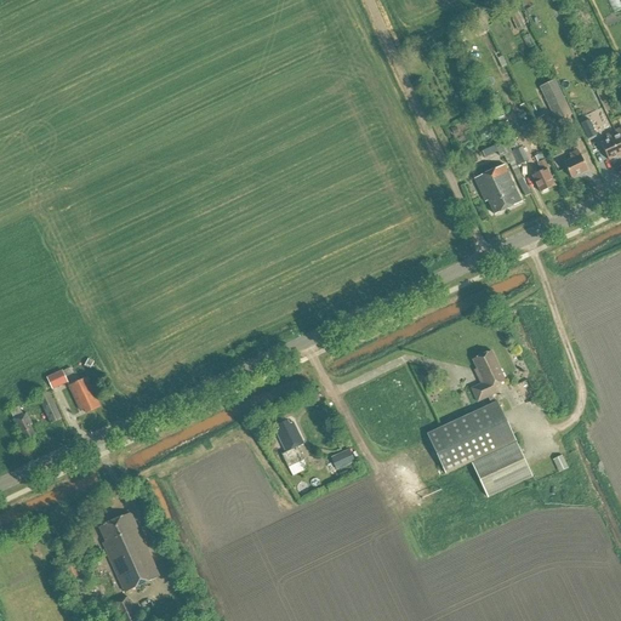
[(620,0),(609,0),(615,12),(620,9),(620,0)]
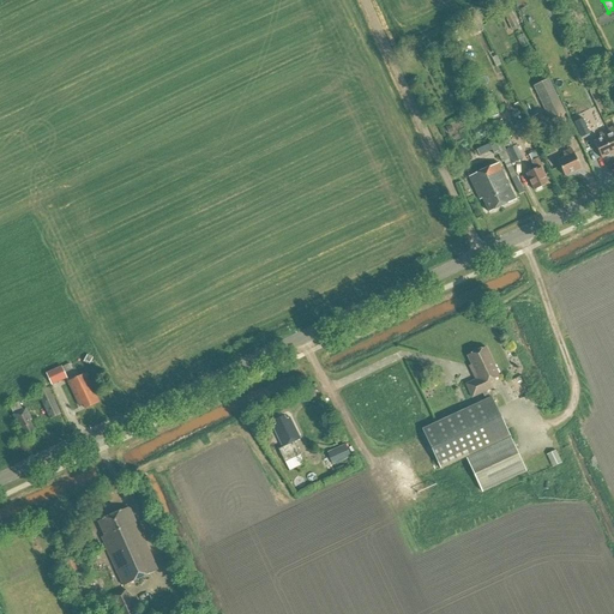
[(549,79),(535,85),(551,120),(566,113),(549,79)]
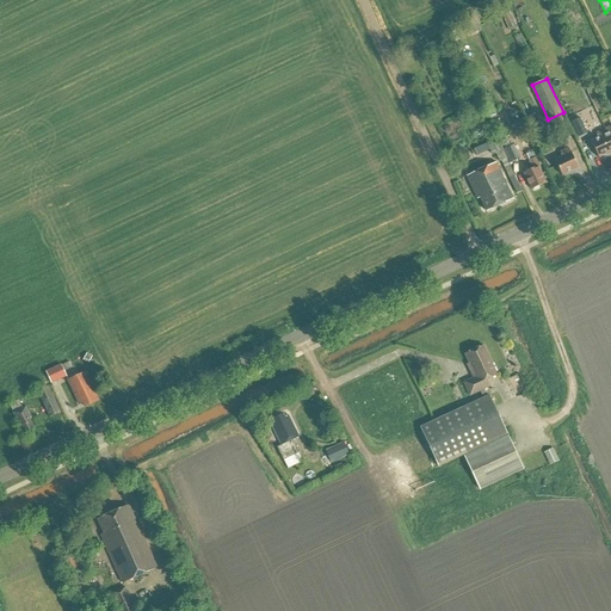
[(591,142),(599,159),(610,153),(610,144),(604,130),(596,134),(598,139),(591,142)]
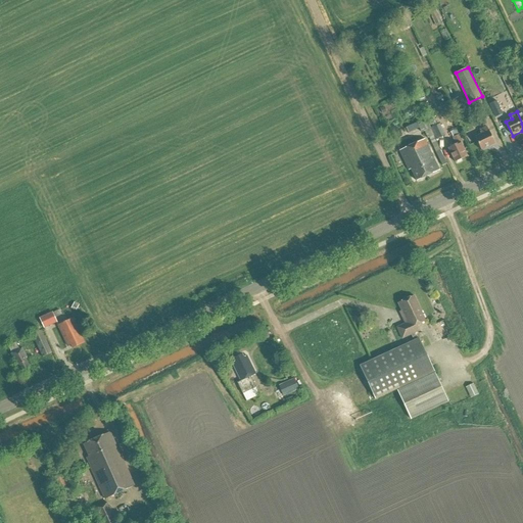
[(431,129),(427,119),(418,123),(423,132),(431,129)]
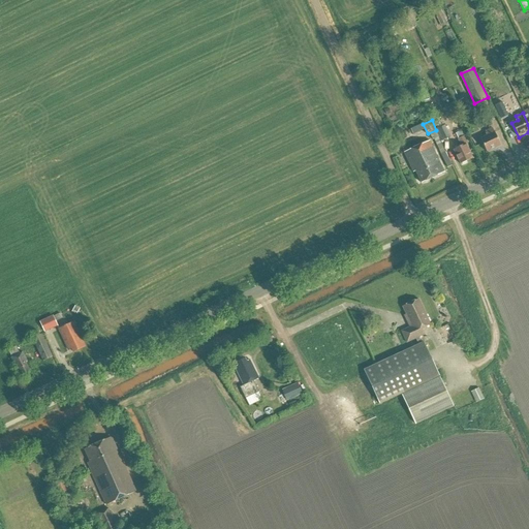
[(447,121),(437,125),(442,138),(453,135),(447,121)]
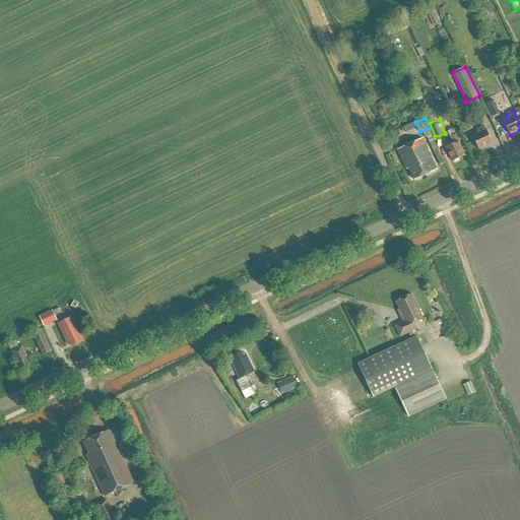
[(472,137),(478,150),(492,143),(484,127),(476,130),(478,134),(472,137)]
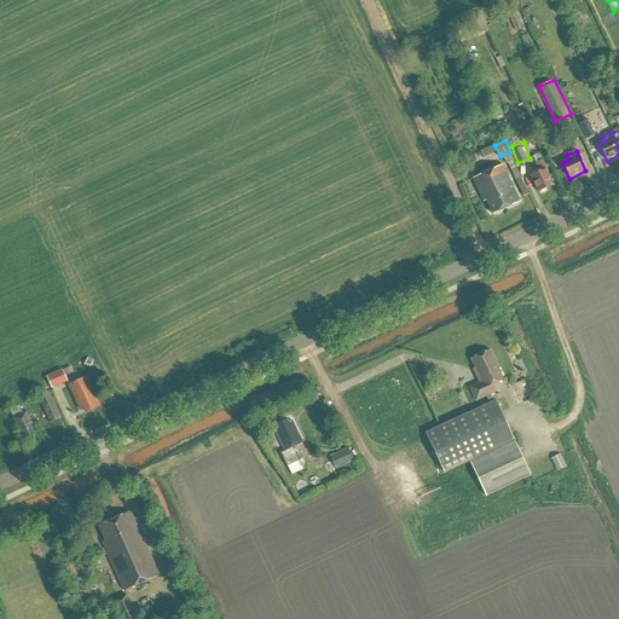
[(539,172),(531,175),(539,194),(553,186),(545,169),(547,169),(543,160),(536,163),(539,172)]
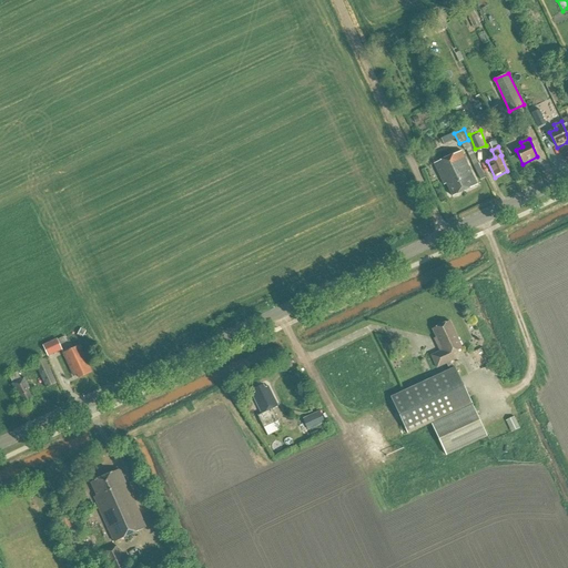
[(446,184),(453,198),(477,185),(462,152),(434,164),(444,185),(446,184)]
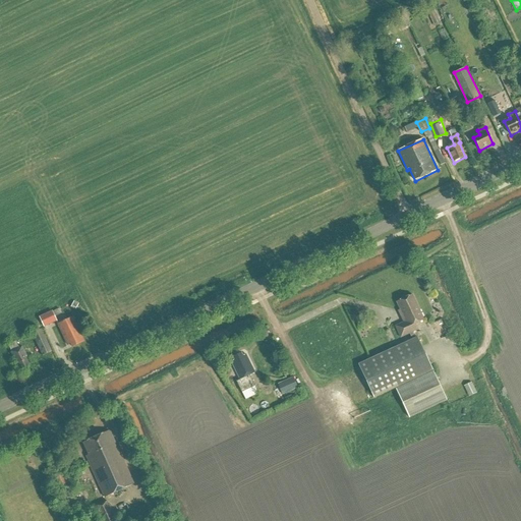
[(409,334),(412,340),(358,365),(373,399),(395,389),(409,418),(447,401),(417,338),(415,339),(412,333),(418,330),(415,325),(423,321),(412,295),(397,303),(402,314),(400,315),(404,323),(395,327),(401,338),(409,334)]
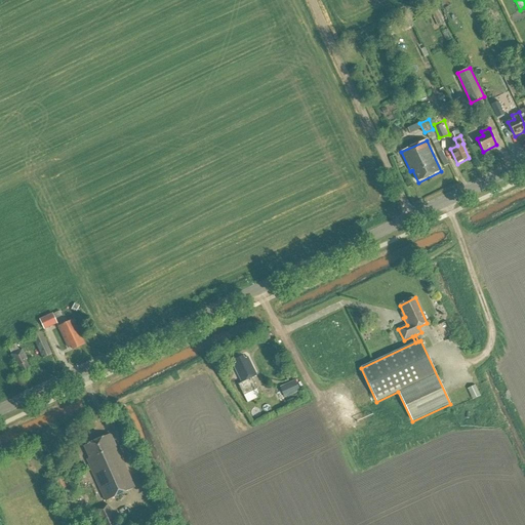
[(40,319),(44,329),(57,323),(53,313),(40,319)]
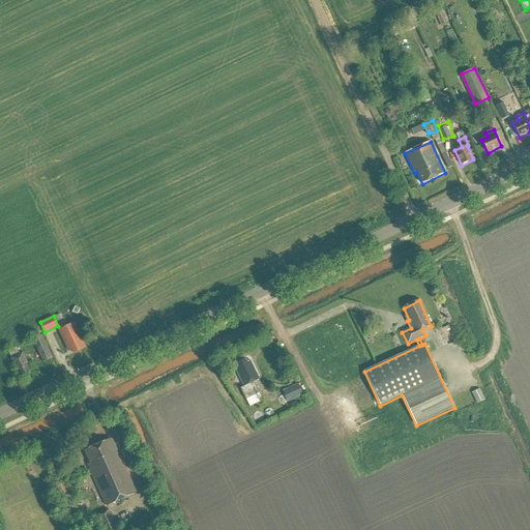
[(68,351),(71,350),(74,353),(86,348),(75,323),(59,330),(68,351)]
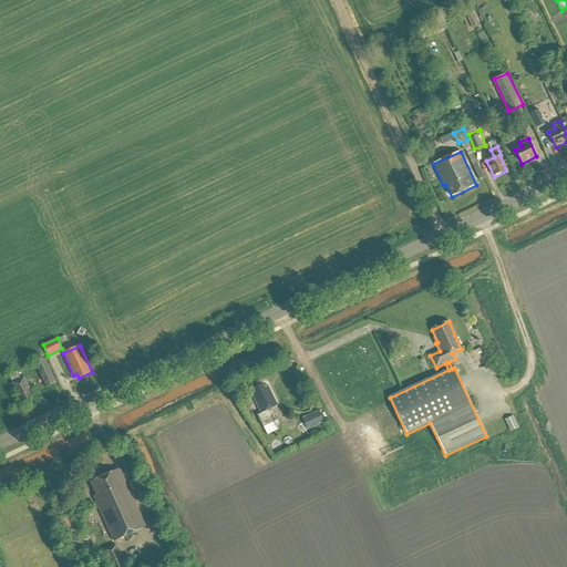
[(45,358),(34,362),(45,387),(57,382),(45,358)]
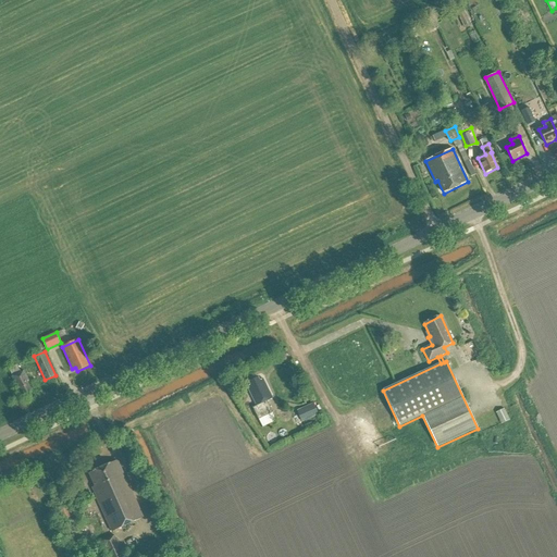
[(12,378),(17,391),(20,390),(23,396),(32,392),(27,382),(29,382),(24,371),(21,373),(17,366),(9,370),(12,376),(12,378)]
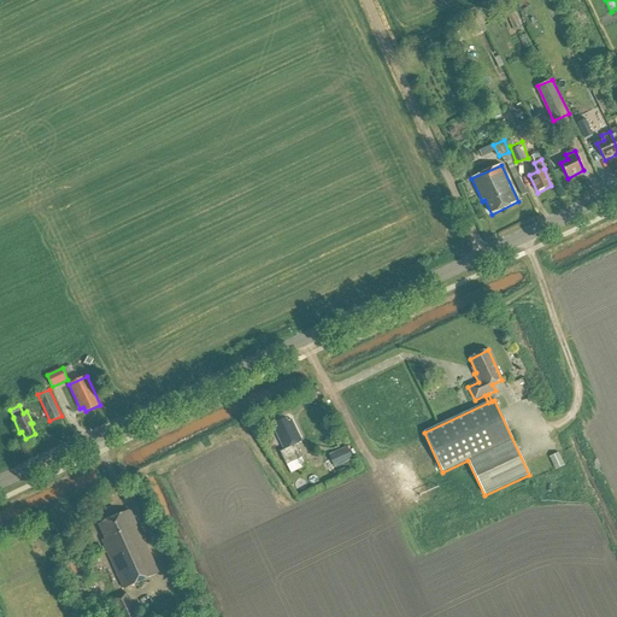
[(280,453),(287,465),(301,458),(295,445),(301,442),(292,421),(287,423),(286,418),(276,423),(277,427),(274,429),(285,451),(280,453)]
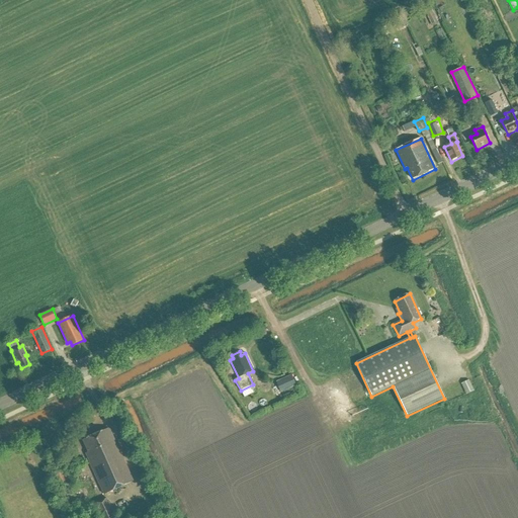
[(290,376),(275,382),(280,394),(295,386),(290,376)]
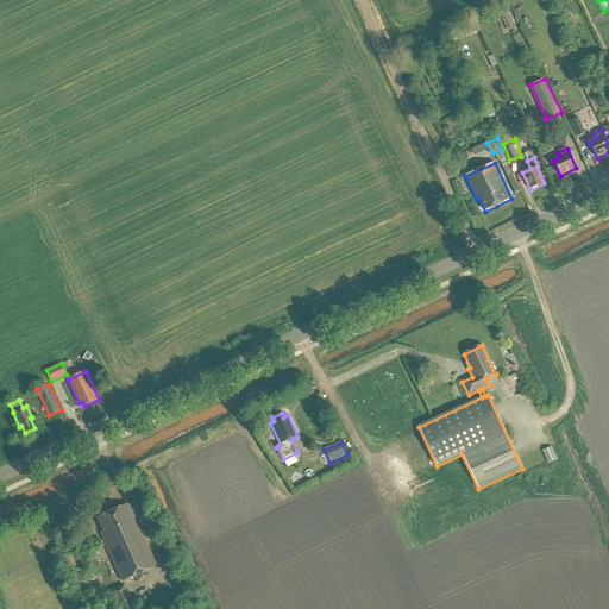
[(559,460),(553,447),(544,452),(550,465),(559,460)]
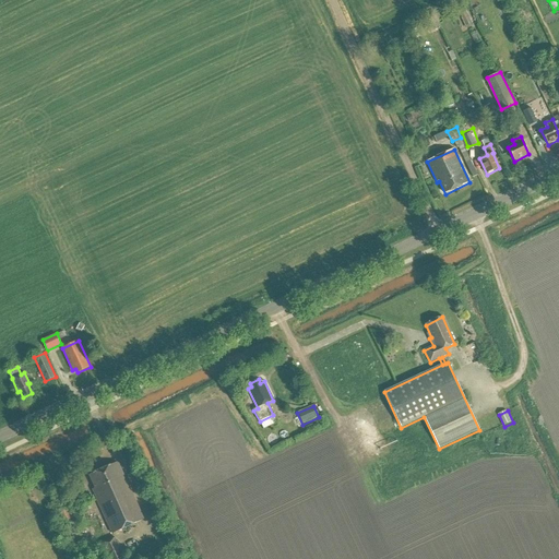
[(97,499),(96,500),(113,535),(143,520),(118,463),(90,476),(95,489),(93,490),(97,499)]
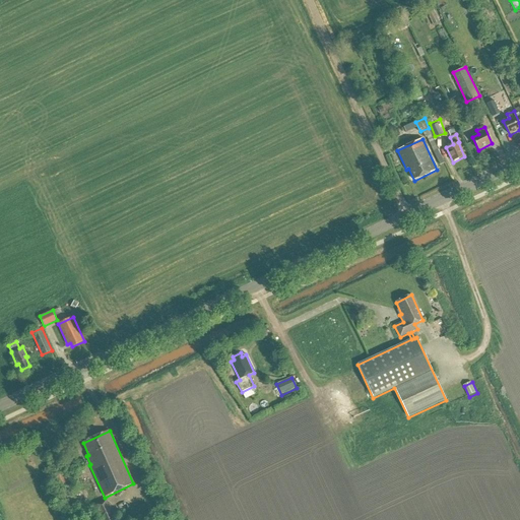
[(68,483),(64,474),(56,477),(59,486),(68,483)]
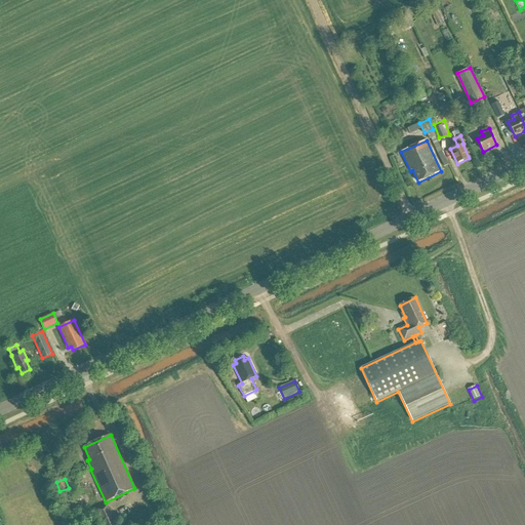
[(118,524),(110,505),(94,512),(99,524),(118,524)]
